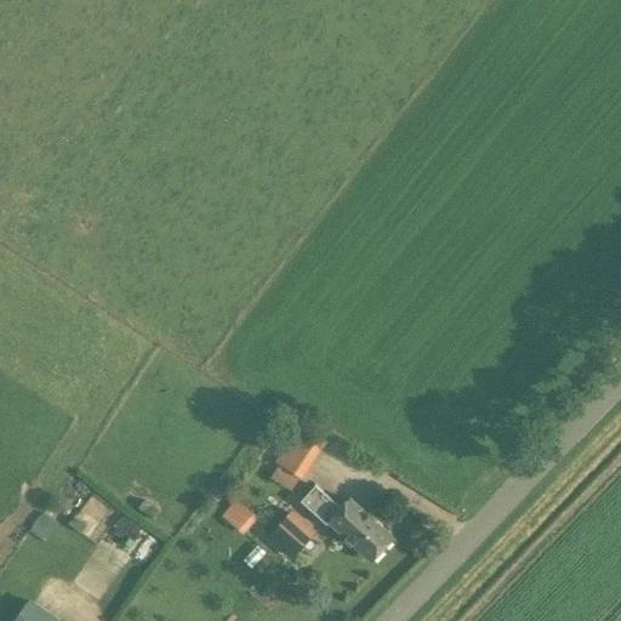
[(302,480),(328,442),(305,428),(288,455),(280,466),(302,480)]
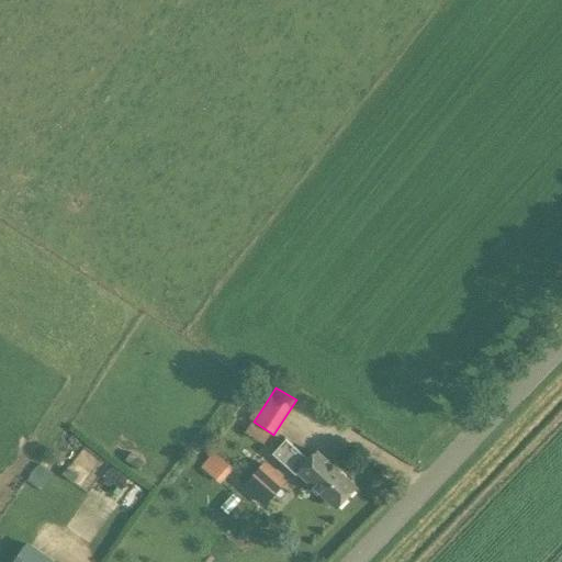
[(294,471),(296,474),(337,510),(357,489),(335,469),(317,452),(308,461),(285,439),(271,456),(292,474),(294,471)]
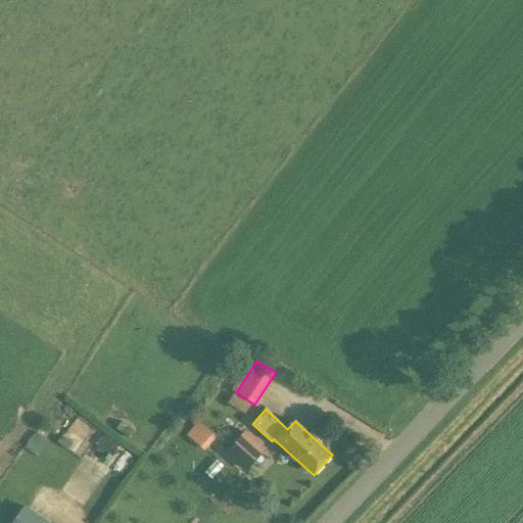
[(206,448),(219,435),(201,420),(189,434),(206,448)]
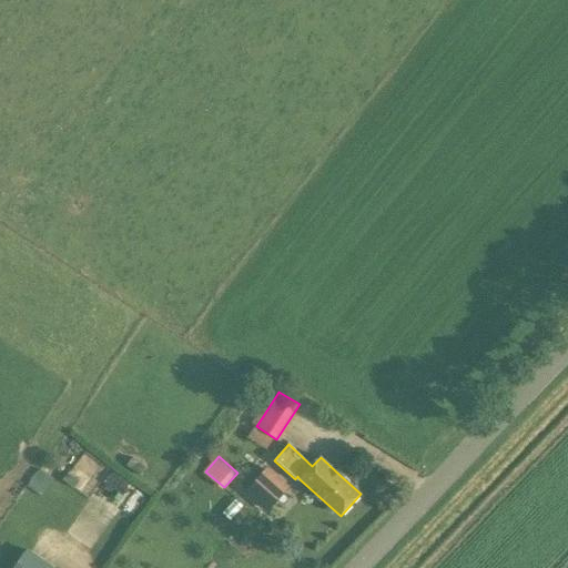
[(285,489),(265,472),(247,492),(267,510),(285,489)]
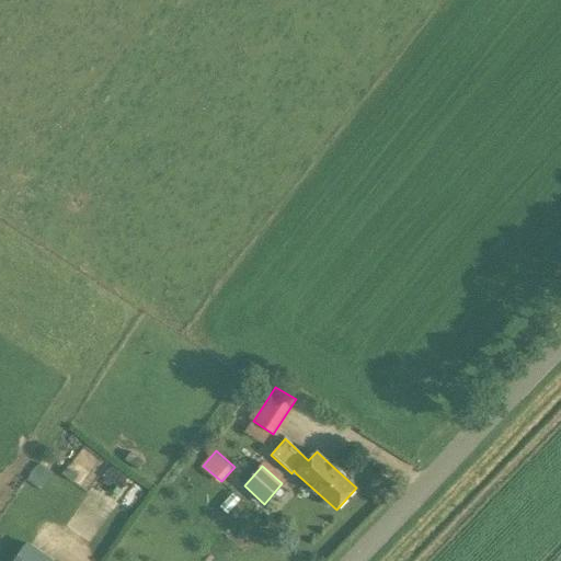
[(53,560),(26,542),(13,560),(53,560)]
